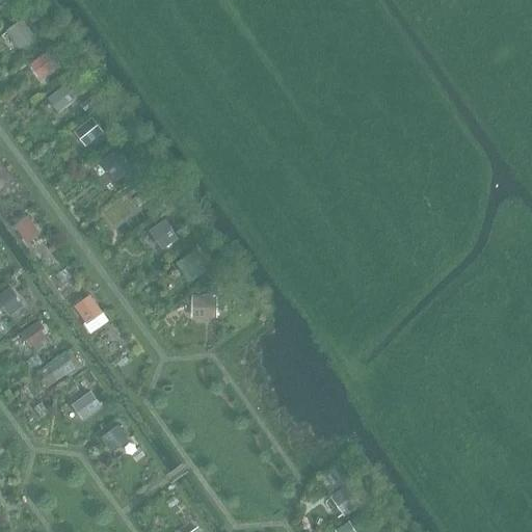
[(7,31),(21,49),(36,37),(23,20),(7,31)]
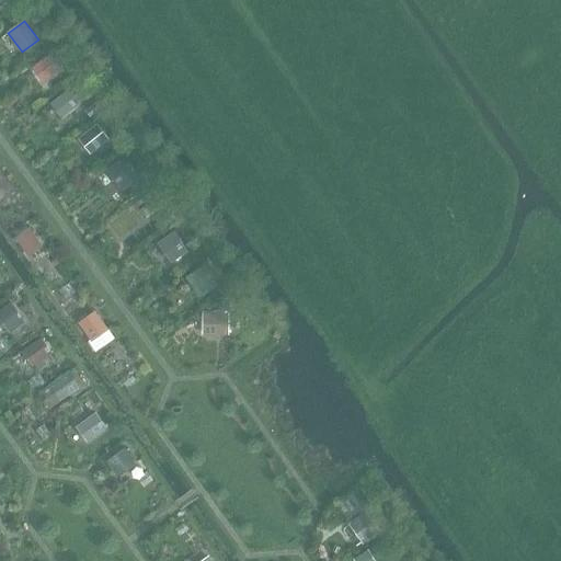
[(36,65),(48,80),(63,70),(50,54),(36,65)]
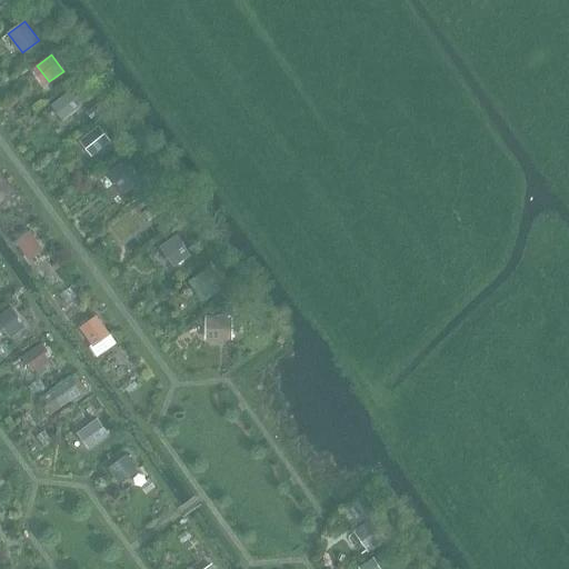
[(65,121),(83,106),(70,90),(52,105),(65,121)]
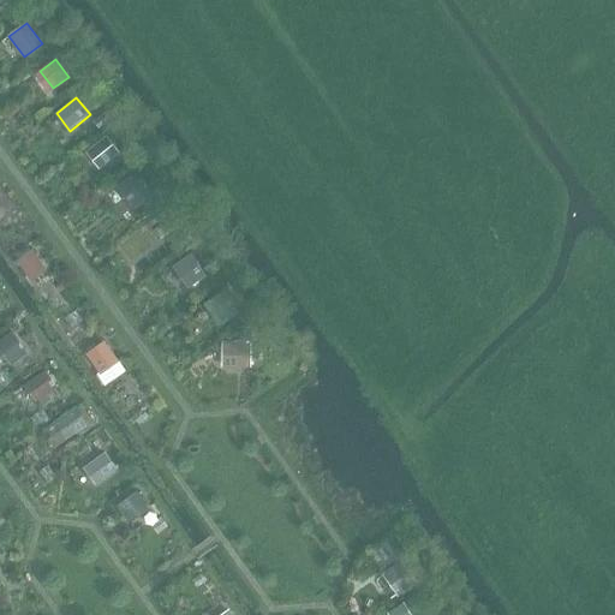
[(93,149),(105,163),(120,151),(108,136),(93,149)]
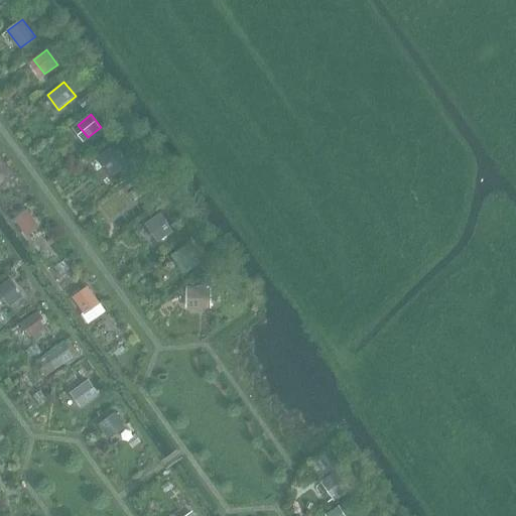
[(113,173),(127,163),(113,146),(99,156),(113,173)]
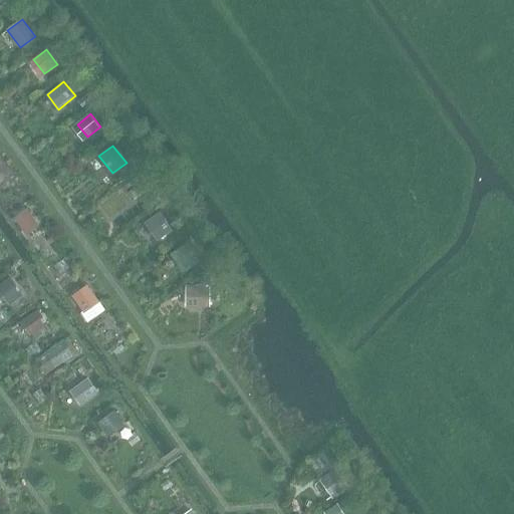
[(122,188),(133,201),(146,191),(136,178),(122,188)]
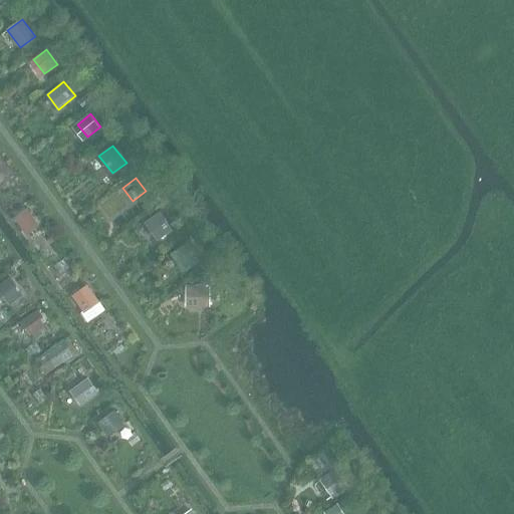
[(40,224),(27,207),(13,217),(25,235),(40,224)]
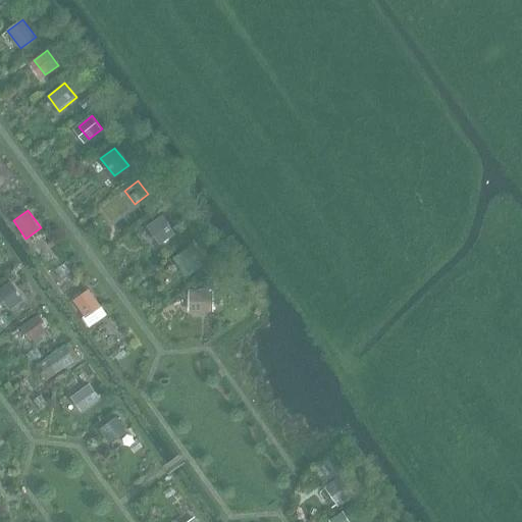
[(160,245),(176,235),(162,215),(148,226),(160,245)]
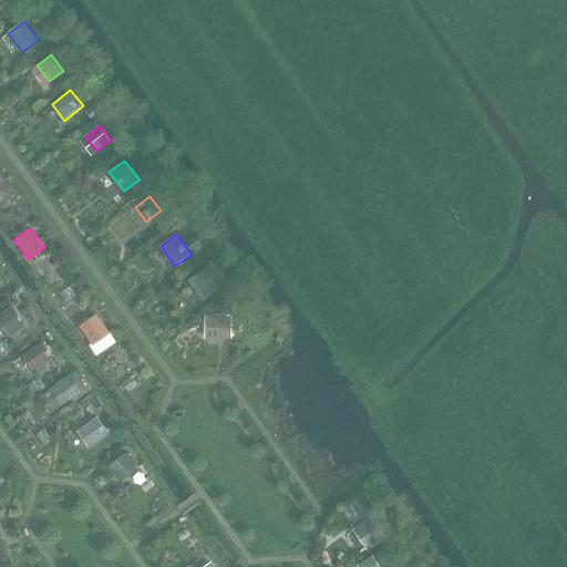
[(215,286),(204,271),(194,278),(205,294),(215,286)]
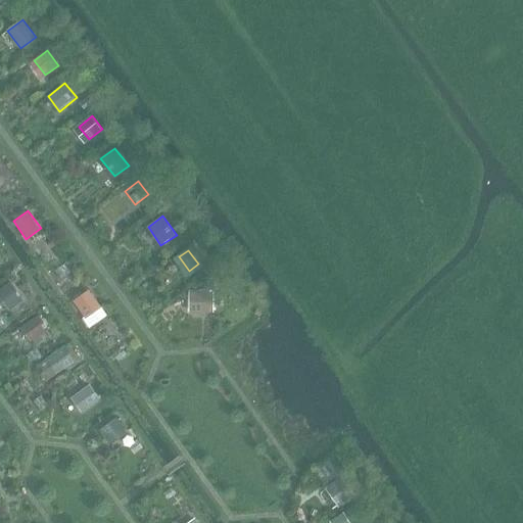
[(26,300),(11,282),(0,290),(0,297),(10,311),(26,300)]
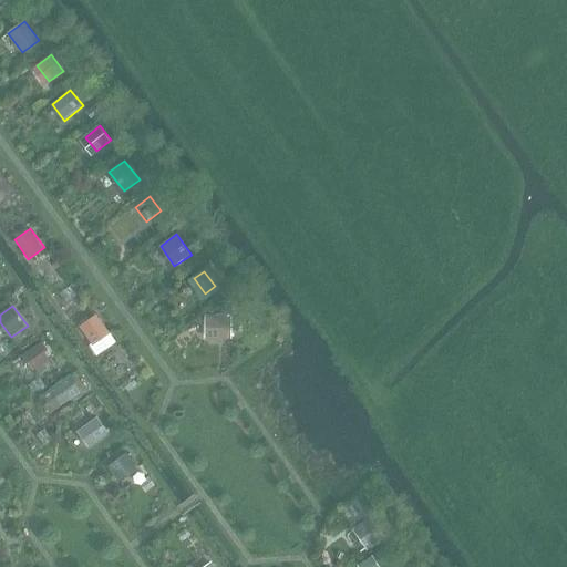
[(232,339),(232,317),(205,317),(205,339),(232,339)]
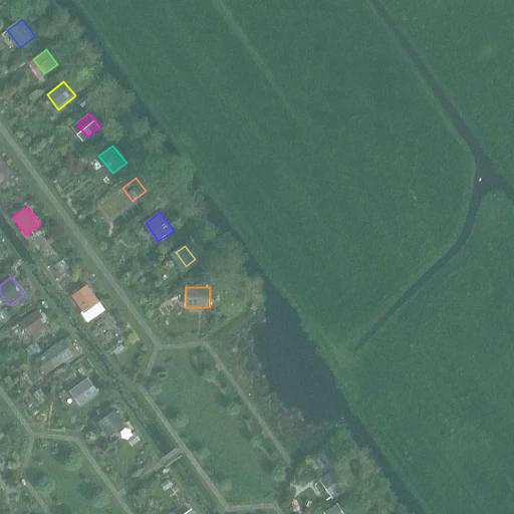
[(72,299),(85,313),(96,303),(83,289),(72,299)]
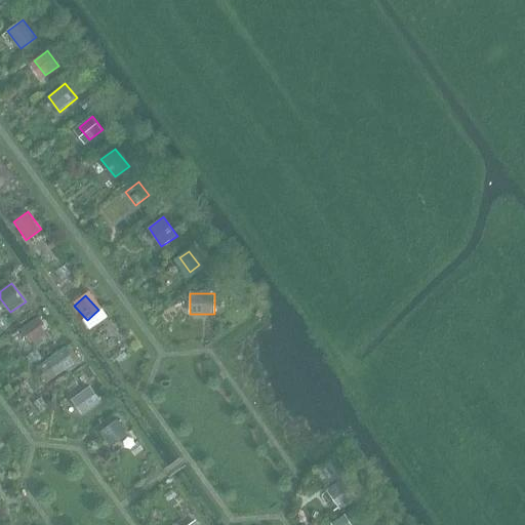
[(32,344),(50,331),(39,316),(21,329),(32,344)]
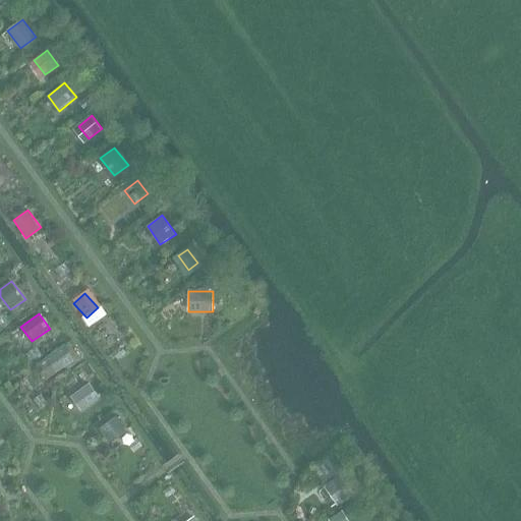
[(71,362),(62,349),(49,357),(58,371),(71,362)]
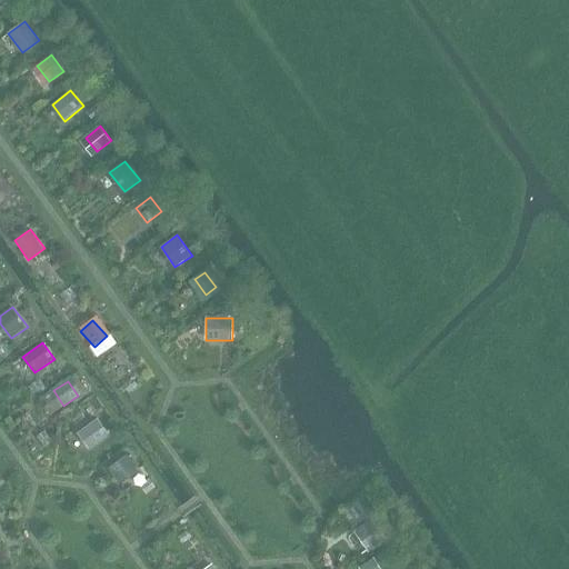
[(110,435),(98,418),(79,433),(90,449),(110,435)]
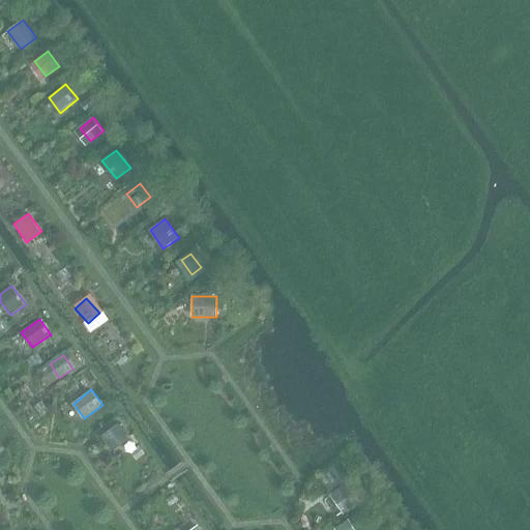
[(101,436),(110,448),(126,437),(117,424),(101,436)]
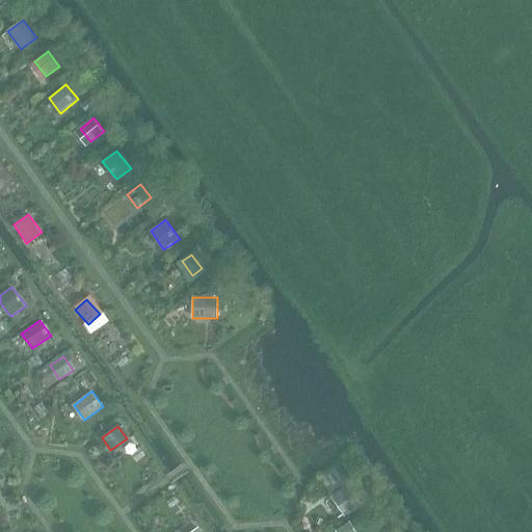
[(345,515),(362,504),(348,485),(331,497),(345,515)]
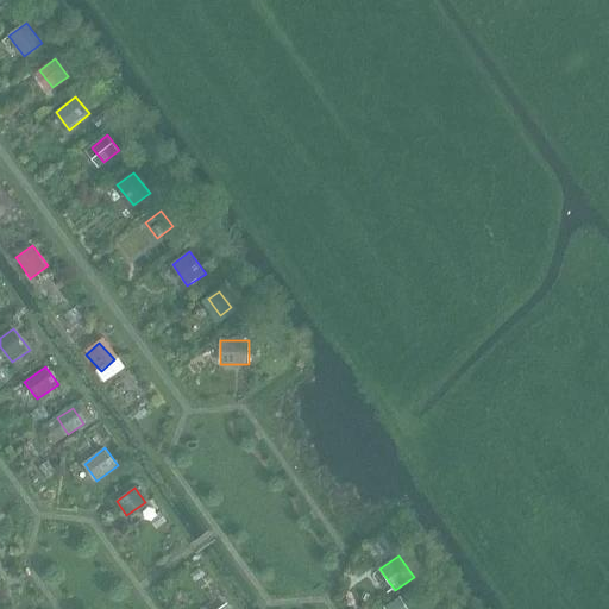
[(384,608),(408,608),(401,596),(384,607),(384,608)]
